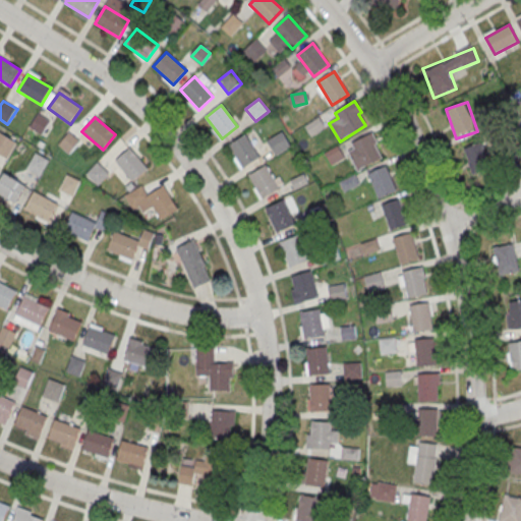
[(267,139),(275,156),(291,147),(283,131),(267,139)]
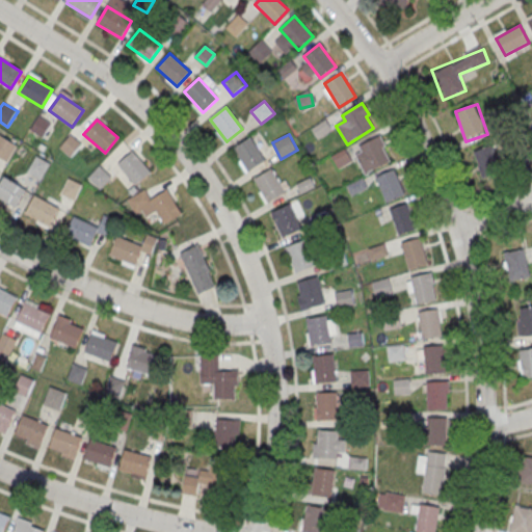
[(81,143),(70,135),(59,148),(70,157),(81,143)]
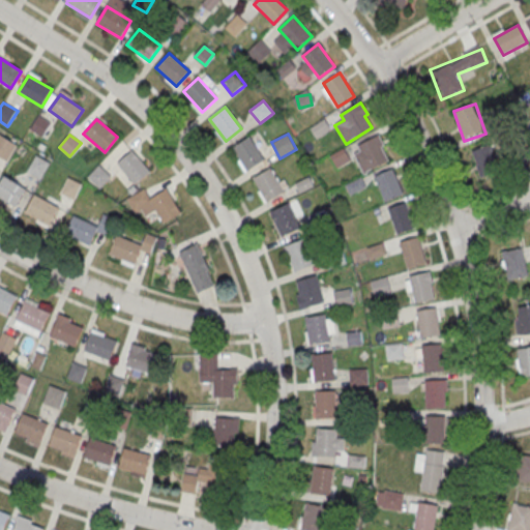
[(379,135),(384,146),(381,147),(388,160),(364,173),(355,155),(361,152),(358,146),(379,135)]
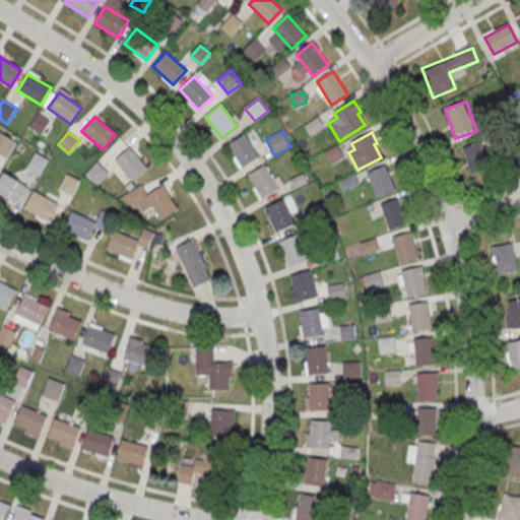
[(245,134),(259,157),(243,169),(228,145),(245,134)]
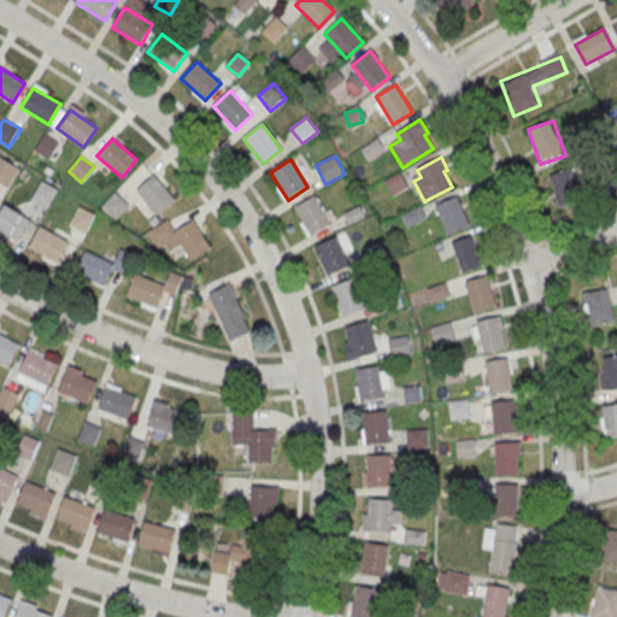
[(0,164),(3,160),(18,169),(9,188),(0,183),(0,164)]
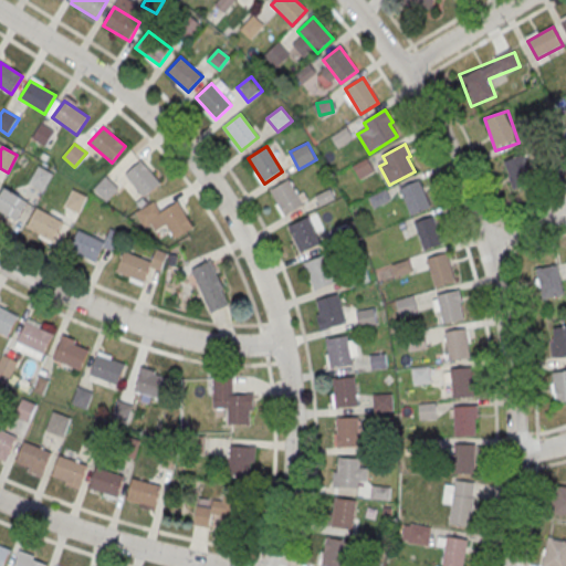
[(514,192),(536,185),(526,154),(503,161),(514,192)]
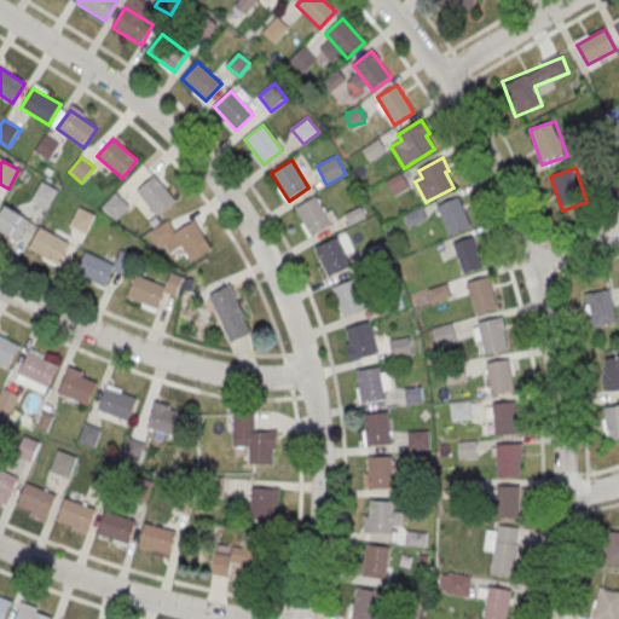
[(154,177),(175,201),(157,217),(137,192),(154,177)]
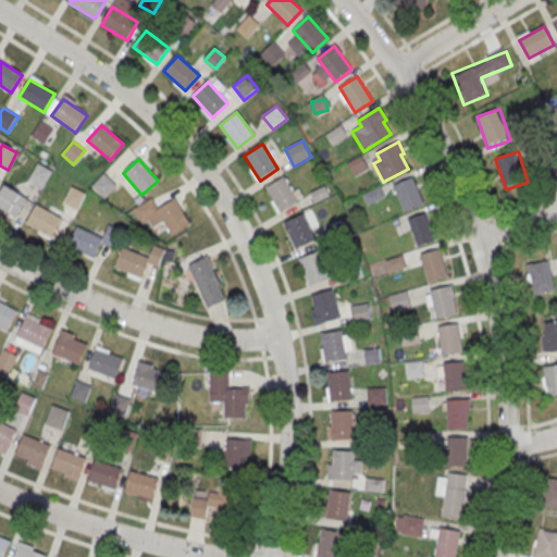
[(37,163),(51,172),(42,188),(27,180),(37,163)]
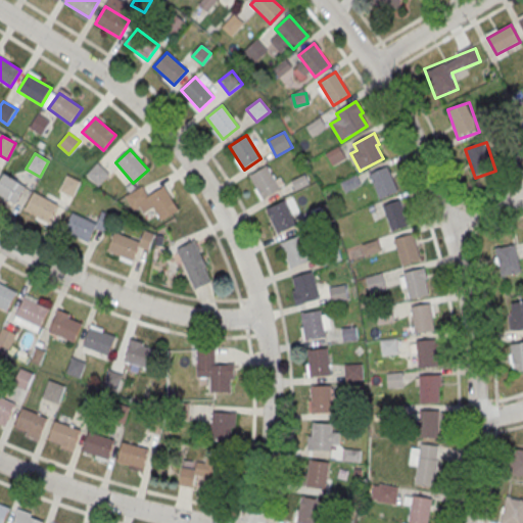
[(98,186),(109,174),(97,162),(86,176),(98,186)]
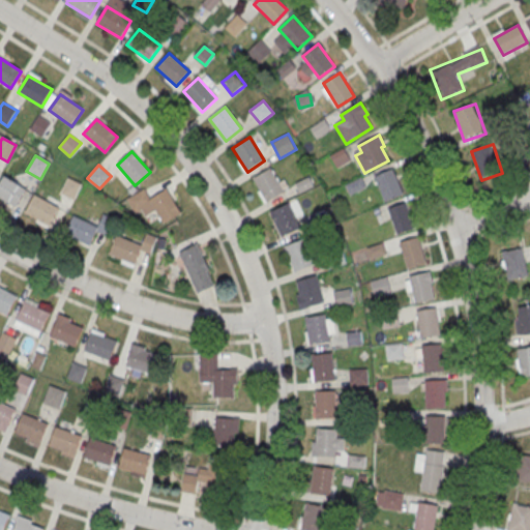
[(270,169),(285,192),(268,203),(253,179),(270,169)]
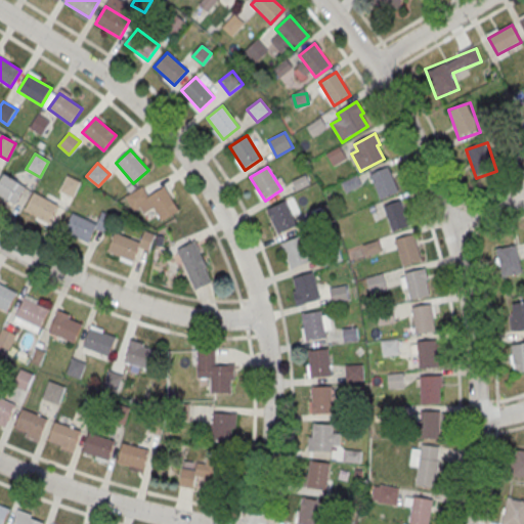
[(388,167),(399,192),(381,200),(369,175),(388,167)]
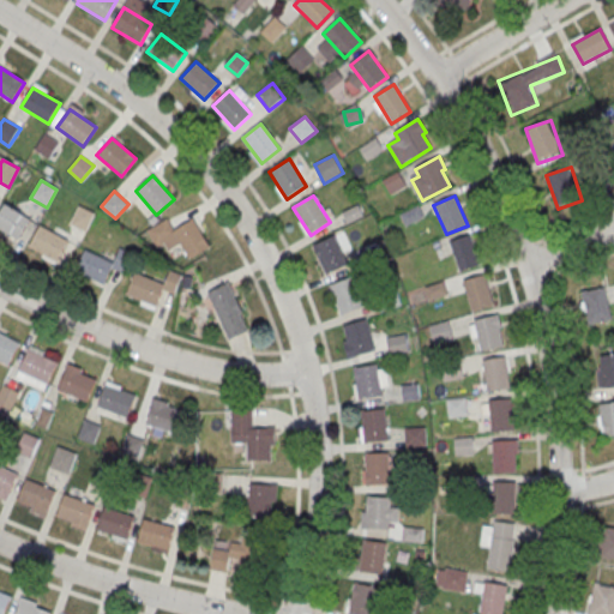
[(0,208),(2,204),(30,221),(18,241),(0,229),(0,208)]
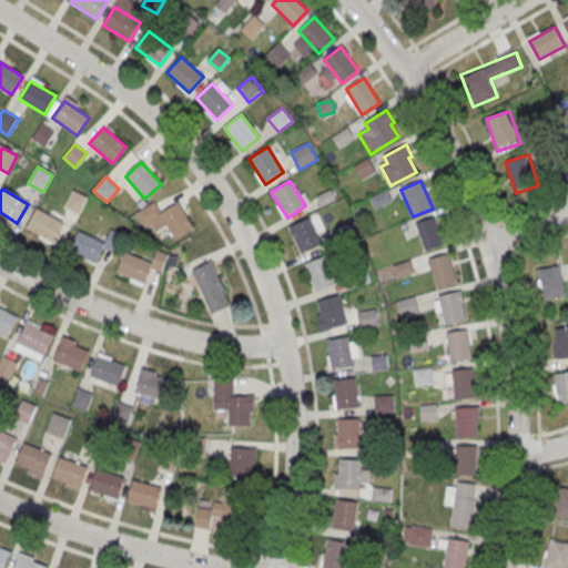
[(64,208),(79,214),(87,198),(73,191),(64,208)]
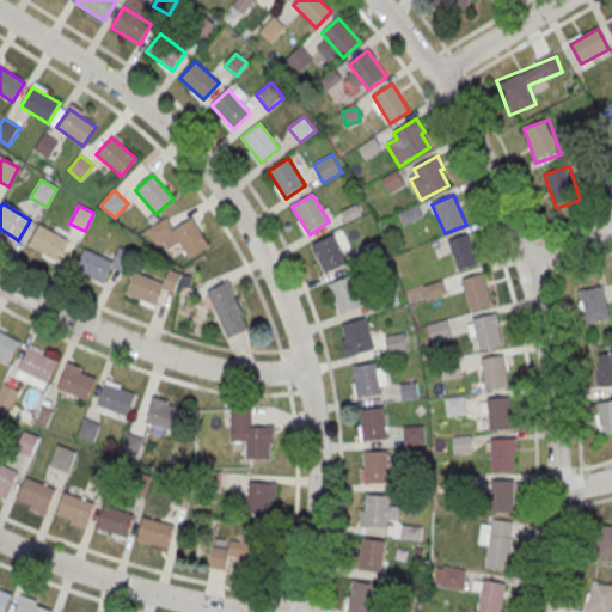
[(193,219),(209,248),(189,258),(172,231),(193,219)]
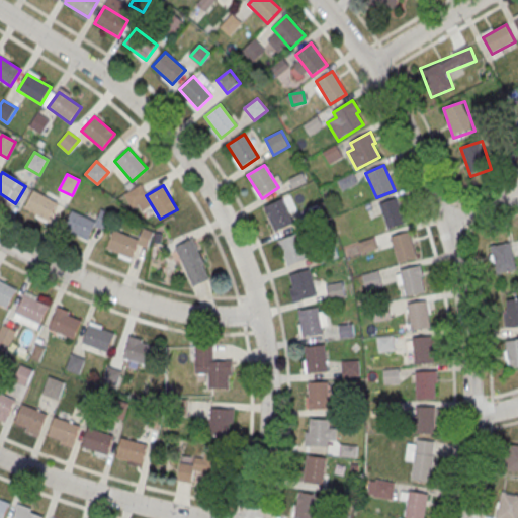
[(34,191),(58,204),(48,222),(24,207),(34,191)]
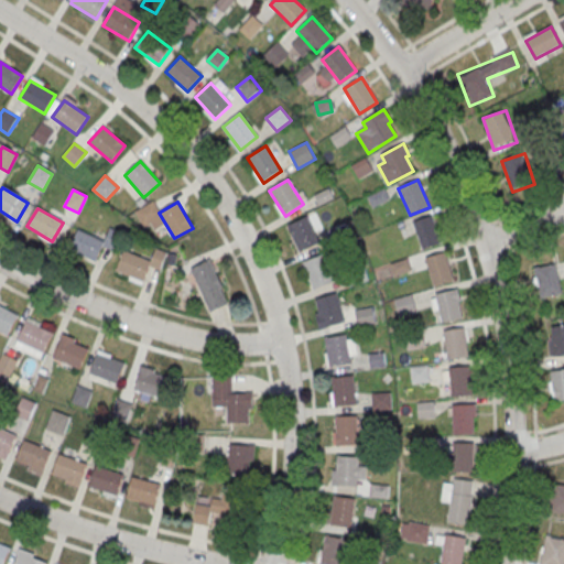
[(432,215),(442,242),(422,250),(412,221),(432,215)]
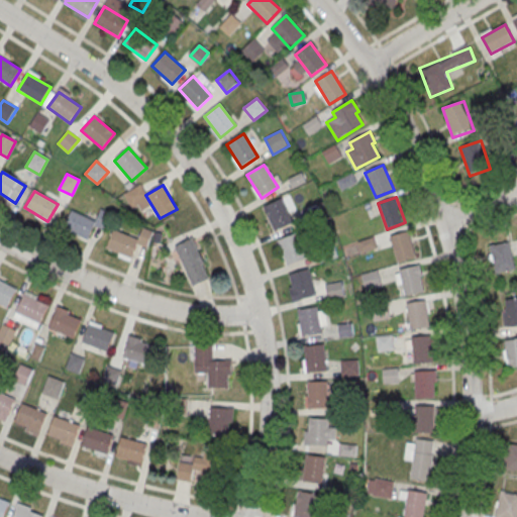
[(281,199),(292,224),(275,232),(264,207),(281,199)]
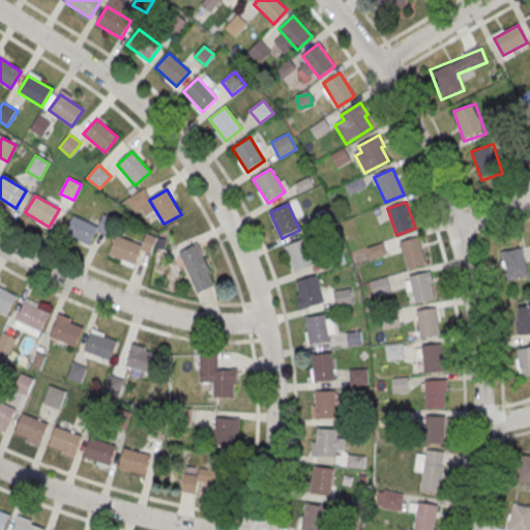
[(72,216),(98,229),(89,246),(64,235),(72,216)]
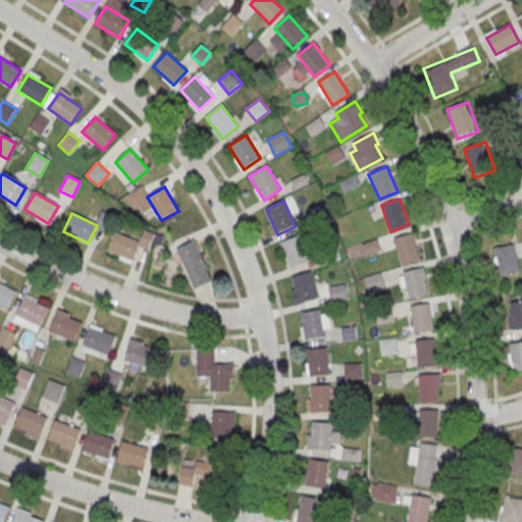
[(114,232),(141,242),(134,260),(107,251),(114,232)]
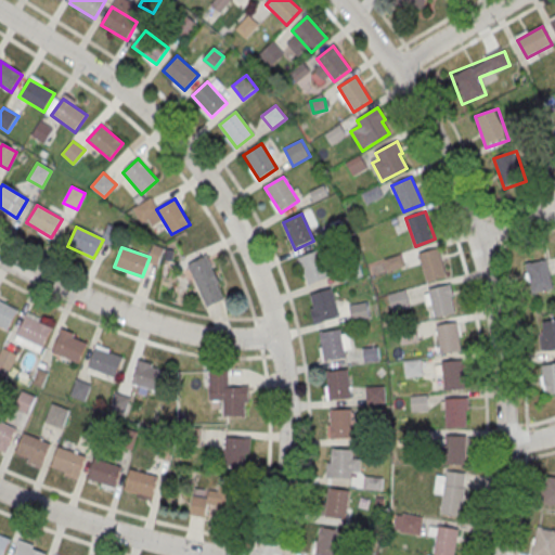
[(439,248),(447,276),(426,282),(418,254),(439,248)]
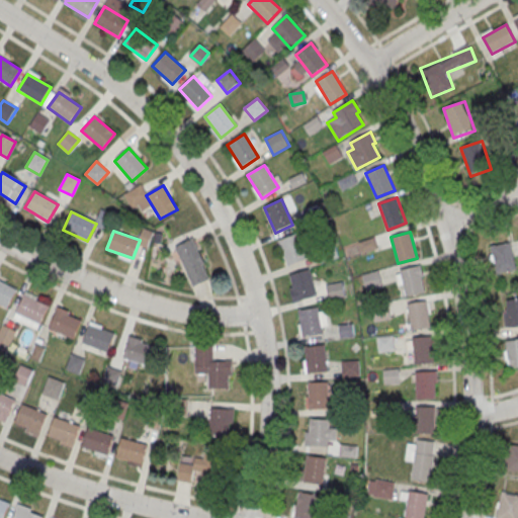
[(294,234),(305,259),(286,266),(276,241),(294,234)]
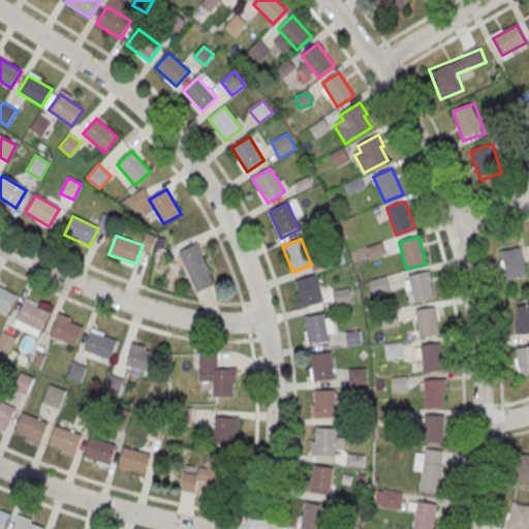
[(196,245),(208,270),(190,279),(179,253),(196,245)]
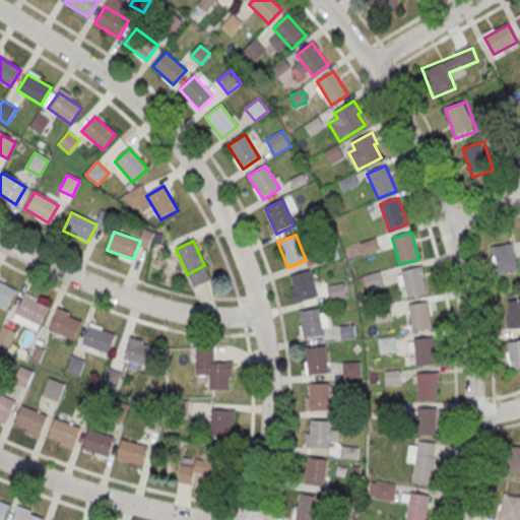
[(517,273),(514,244),(493,246),(496,275),(517,273)]
